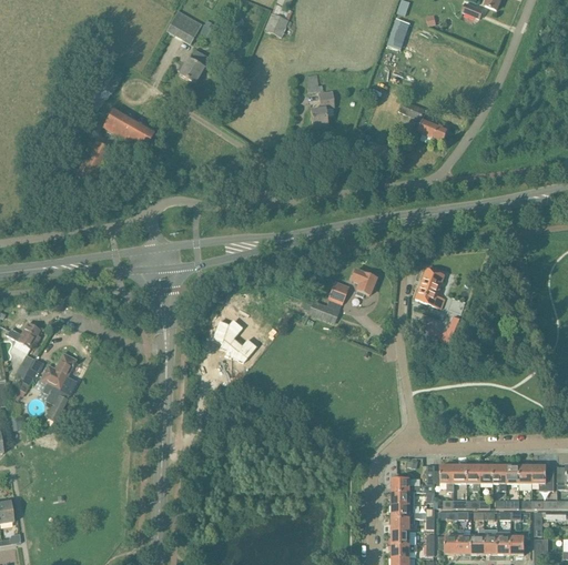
[(411,1),(406,0),(403,0),(397,12),(405,16),(411,1)]
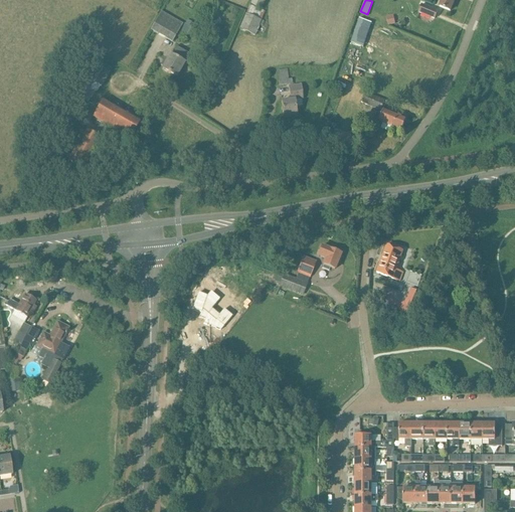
[(442,0),(440,4),(450,8),(453,0),(442,0)]
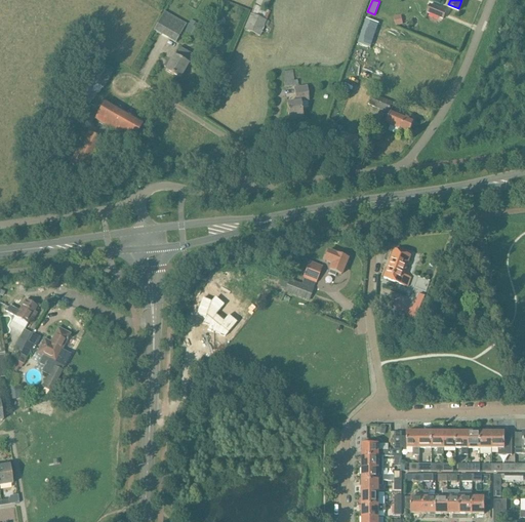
[(446,8),(430,2),(427,9),(443,16),(446,8)]
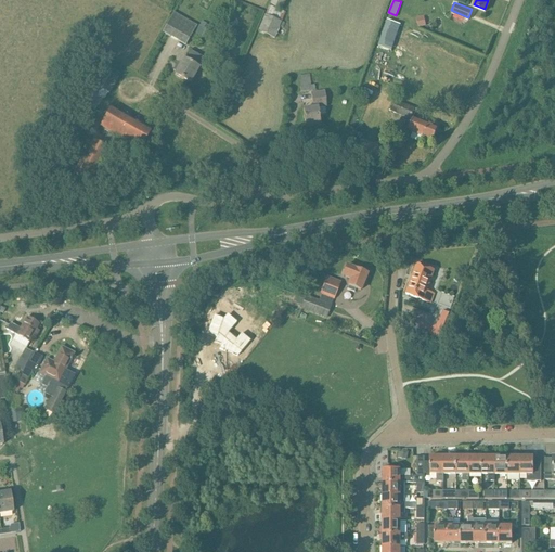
[(196,24),(173,10),(163,29),(185,42),(196,24)]
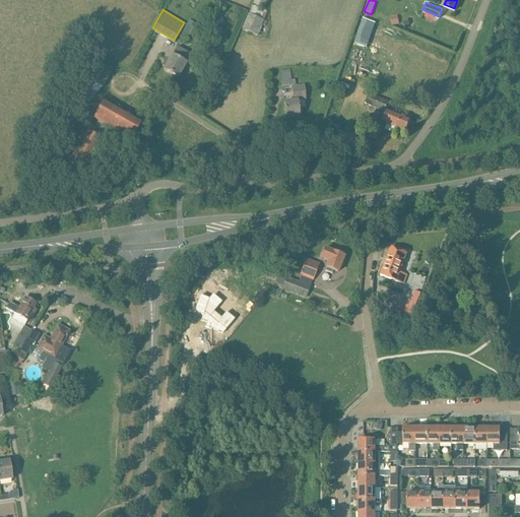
[(263,18),(248,11),(242,27),(257,34),(263,18)]
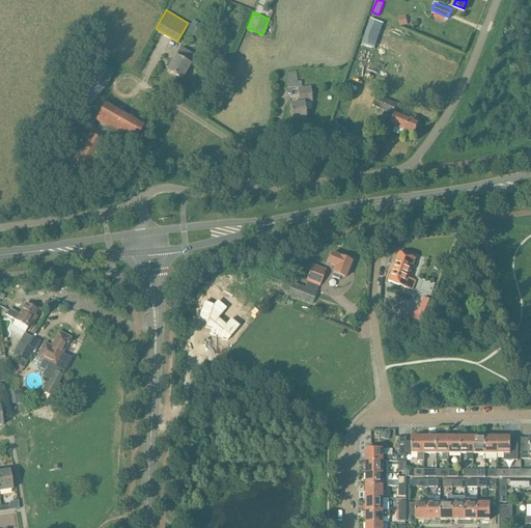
[(197,21),(193,18),(186,30),(195,35),(199,28),(195,25),(197,21)]
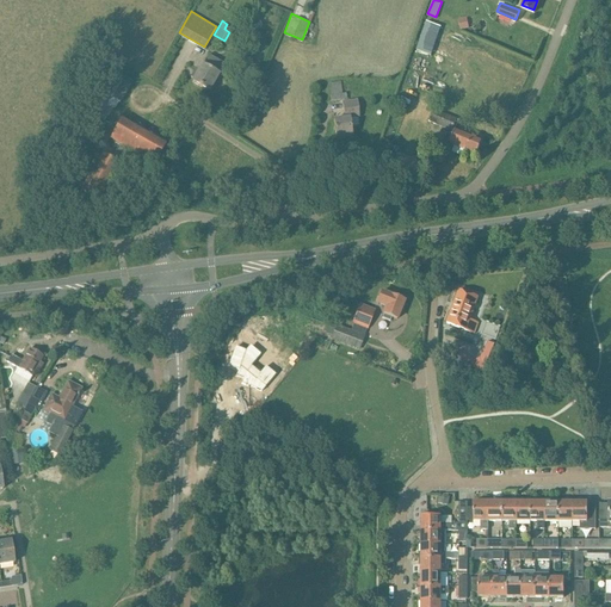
[(257,44),(267,42),(266,32),(255,33),(257,44)]
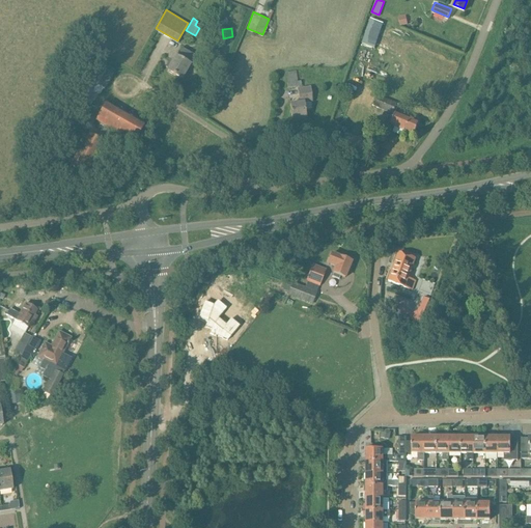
[(170,57),(166,65),(168,66),(167,70),(182,77),(190,62),(189,62),(195,53),(182,45),(175,54),(173,59),(170,57)]
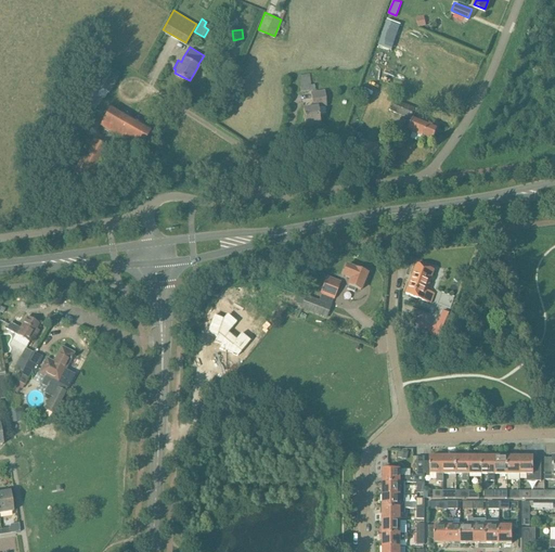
[(311,84),(309,72),(299,73),(300,90),(315,88),(314,82),(311,84)]
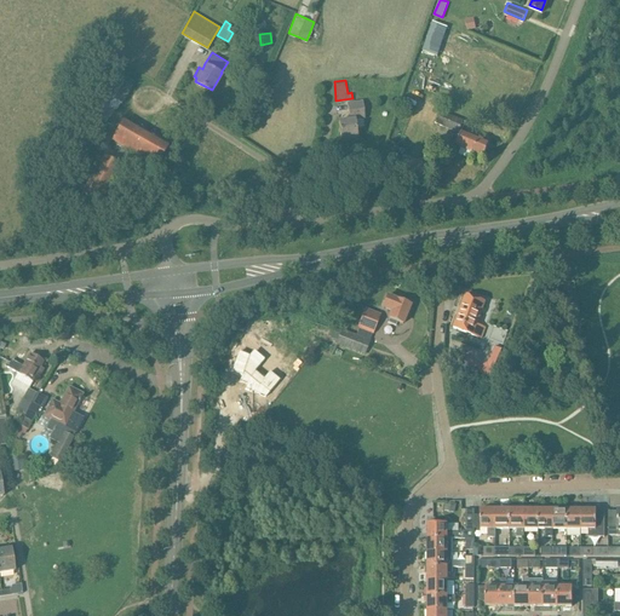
[(340,127),(338,127),(339,130),(340,130),(342,138),(357,136),(356,126),(363,125),(362,117),(363,117),(362,99),(348,101),(350,117),(339,119),(340,127)]
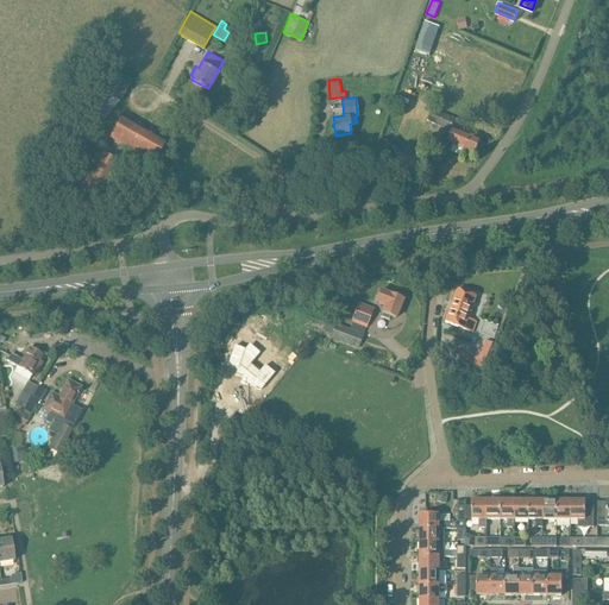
[(456,117),(433,107),(428,118),(451,127),(456,117)]
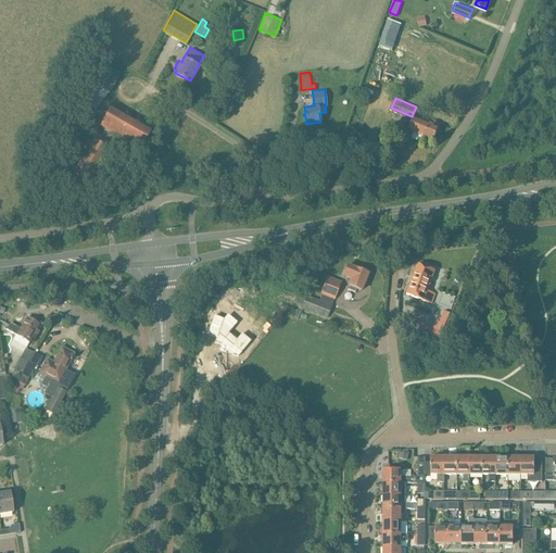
[(151,128),(111,105),(100,124),(127,139),(124,145),(133,150),(136,143),(140,147),(151,128)]
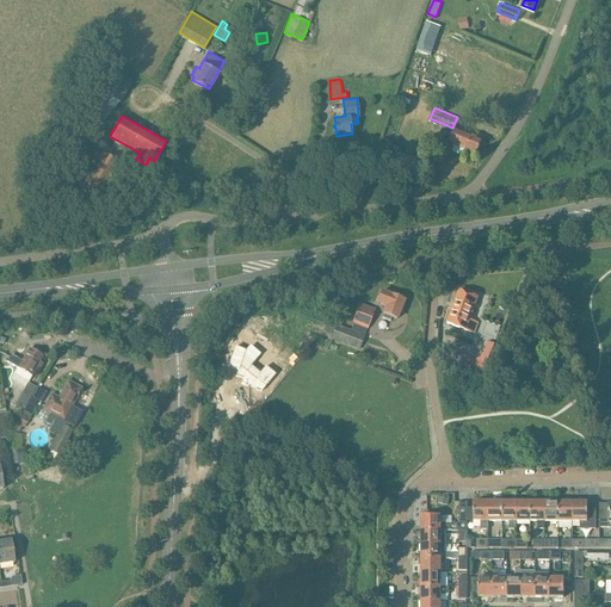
[(482,137),(455,127),(450,141),(476,152),(482,137)]
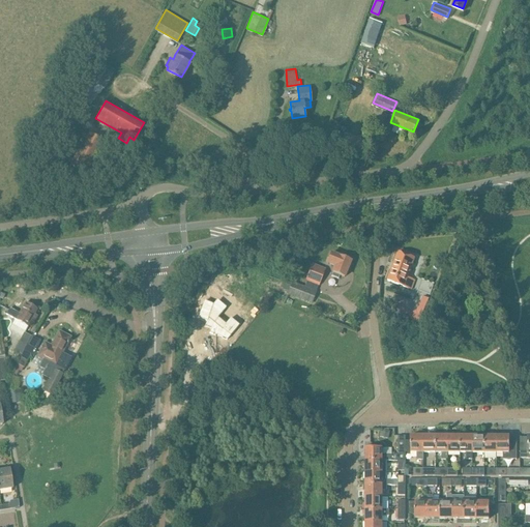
[(72,130),(64,126),(57,139),(65,144),(72,130)]
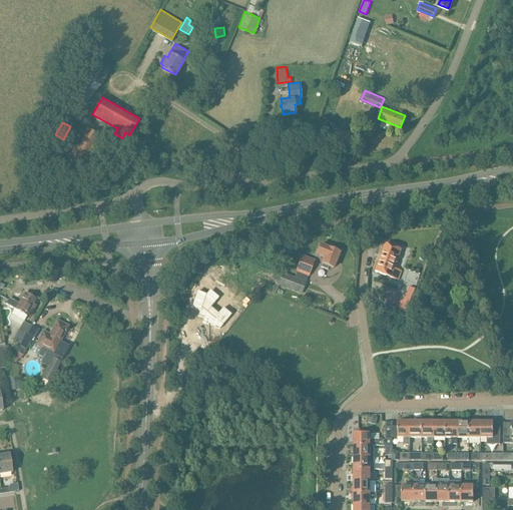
[(100,135),(85,126),(67,156),(82,165),(100,135)]
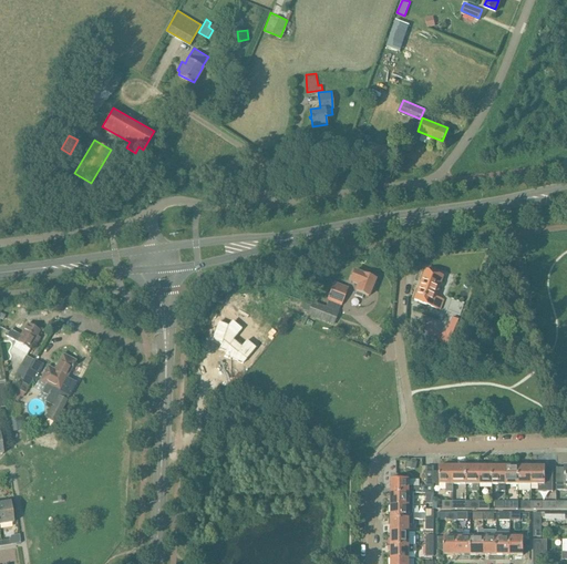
[(414,298),(440,307),(444,297),(436,295),(444,274),(425,267),(414,298)]
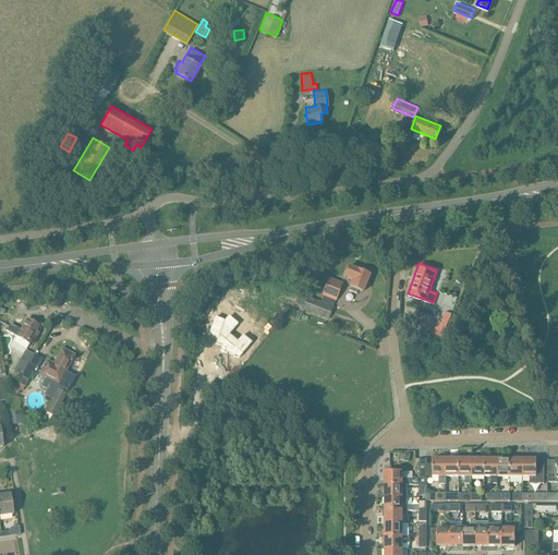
[(348,265),(344,275),(352,278),(350,285),(351,285),(349,288),(356,291),(358,288),(362,290),(368,273),(356,267),(356,268),(348,265)]
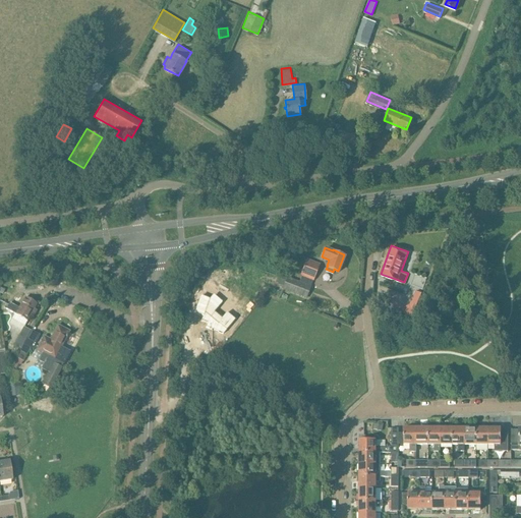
[(320,262),(306,256),(300,274),(313,279),(320,262)]
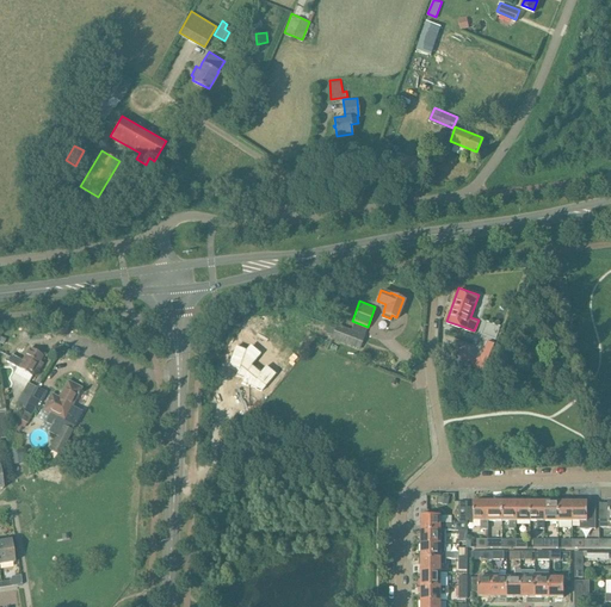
[(338,309),(328,330),(356,342),(362,328),(347,323),(351,314),(338,309)]
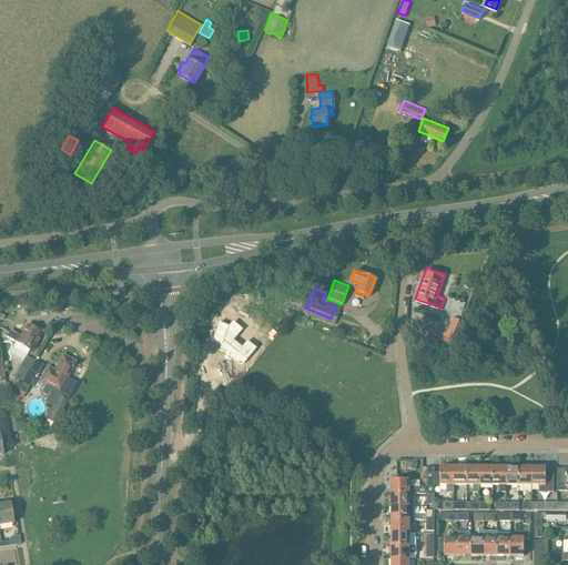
[(242,296),(224,300),(225,308),(243,304),(242,296)]
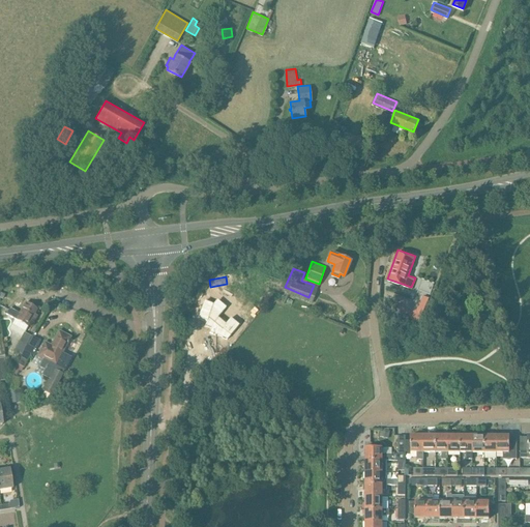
[(228,290),(226,300),(237,303),(239,292),(228,290)]
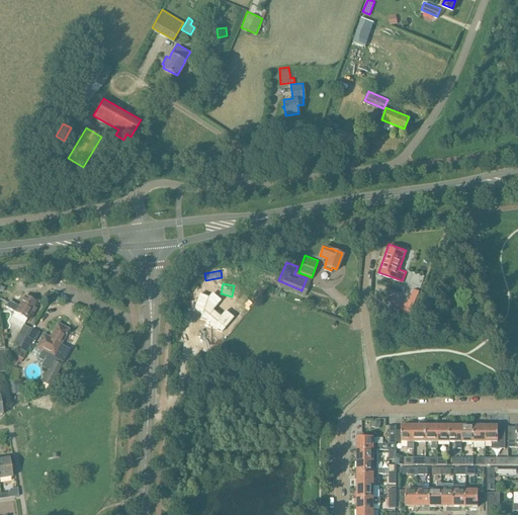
[(420,289),(414,286),(408,301),(403,303),(391,297),(389,304),(410,313),(420,289)]
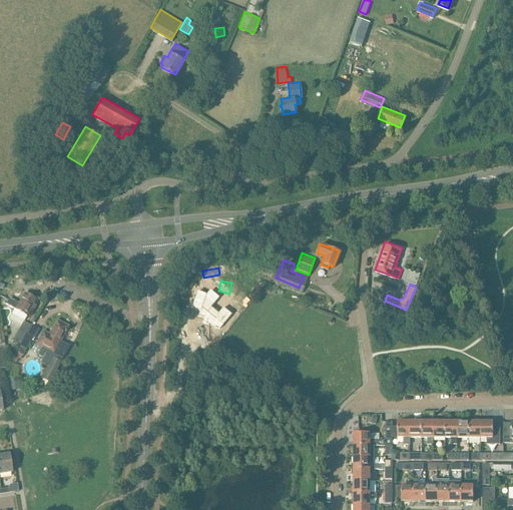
[(254,286),(247,294),(251,297),(259,289),(254,286)]
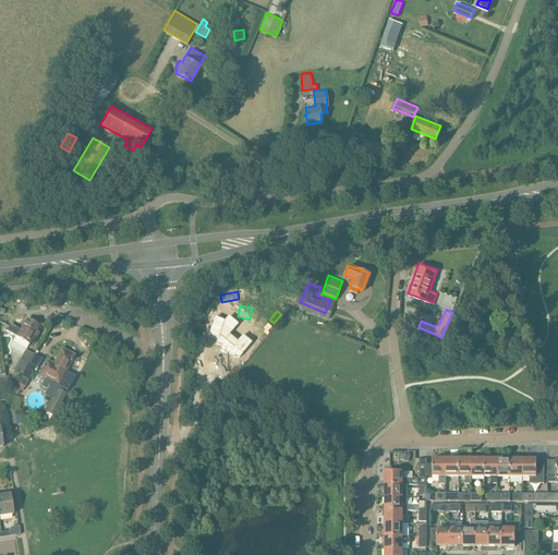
[(214,314),(207,333),(217,336),(215,341),(221,344),(219,349),(239,356),(252,340),(242,332),(237,338),(230,333),(234,327),(234,326),(238,322),(228,314),(228,313),(227,314),(223,317),(214,314)]
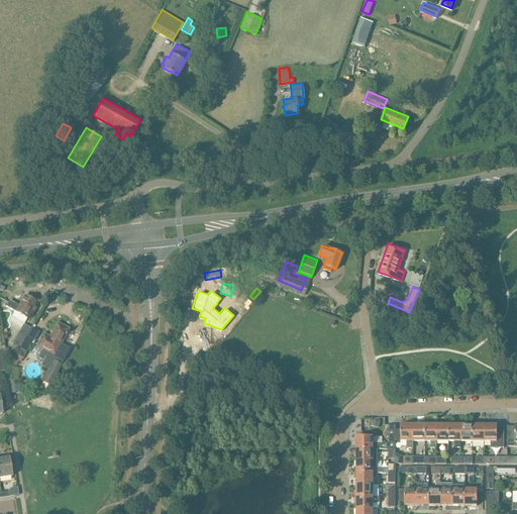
[(10,298),(7,303),(15,308),(9,318),(21,325),(19,329),(26,334),(31,325),(24,322),(26,319),(31,310),(33,311),(36,306),(33,305),(37,299),(35,298),(36,297),(33,295),(32,296),(26,293),(20,303),(11,298),(10,298)]
